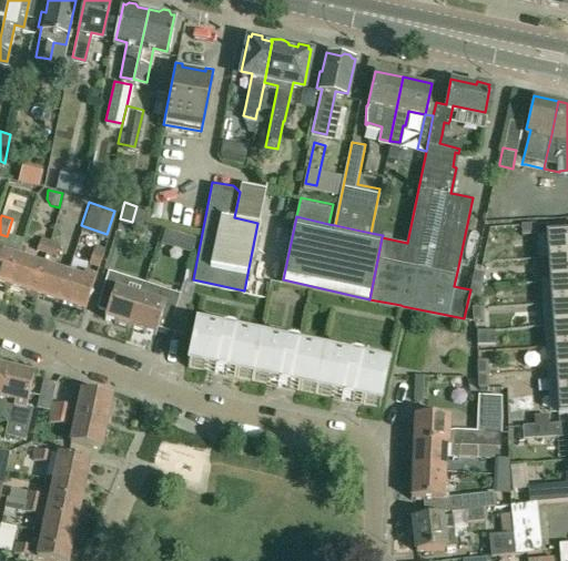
[(159,237),(176,243),(182,227),(164,222),(159,237)]
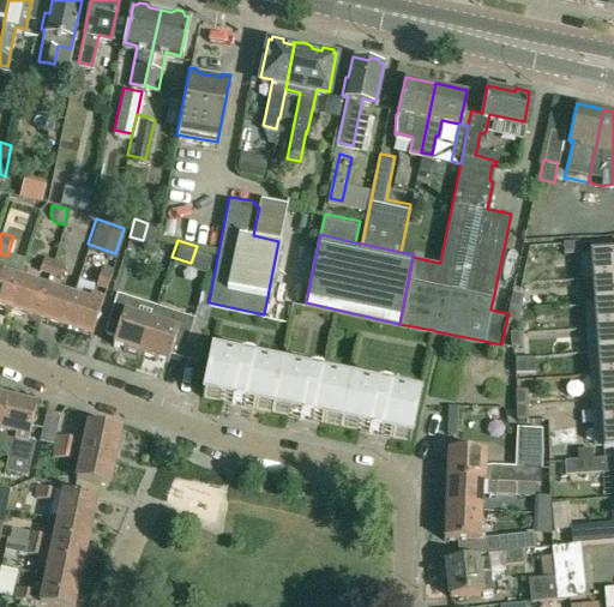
[(613,247),(590,250),(591,275),(613,272),(613,247)]
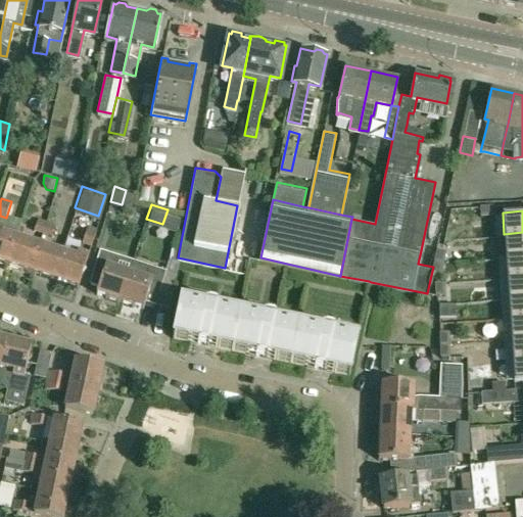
[(41,232),(45,221),(36,218),(32,229),(41,232)]
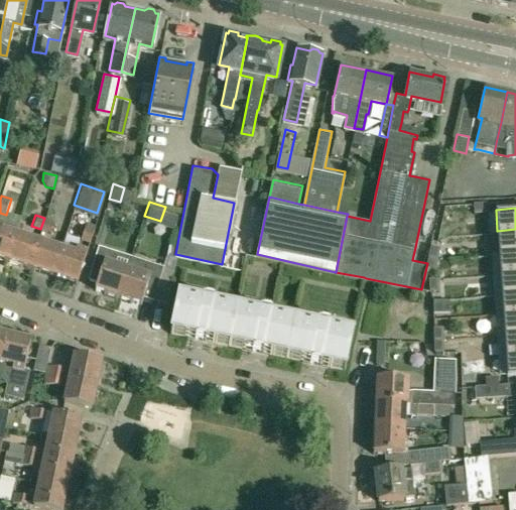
[(44,218),(40,229),(49,232),(53,221),(44,218)]
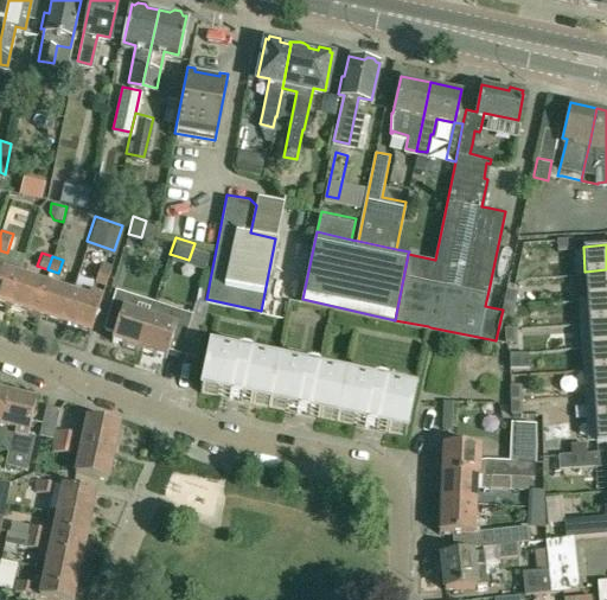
[(0,300),(7,302),(18,270),(2,266),(4,261),(0,259),(0,300)]
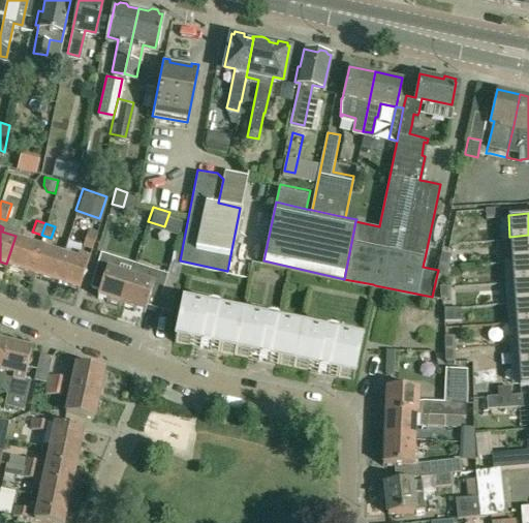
[(99,232),(89,228),(84,246),(93,249),(99,232)]
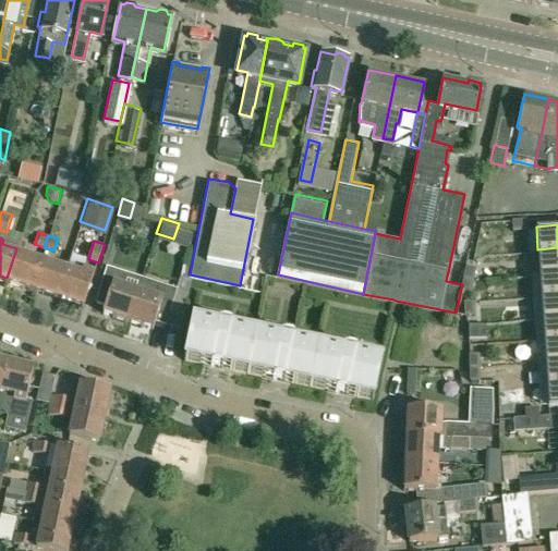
[(557,247),(537,249),(538,271),(557,269),(557,247)]
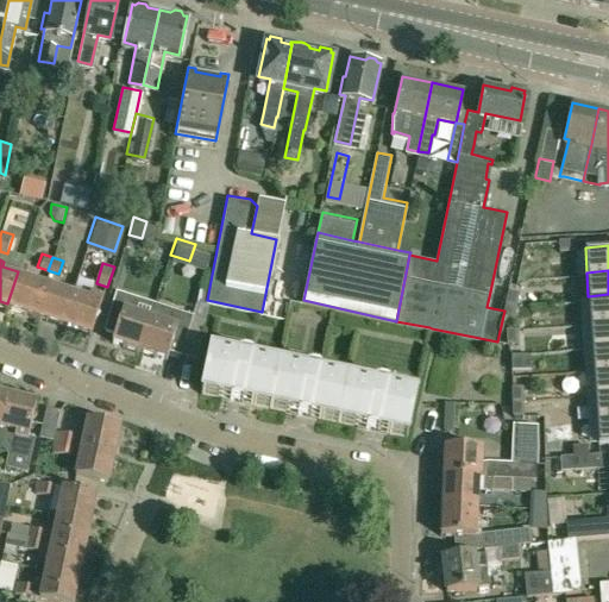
[(35,312),(44,281),(18,271),(7,303),(35,312)]
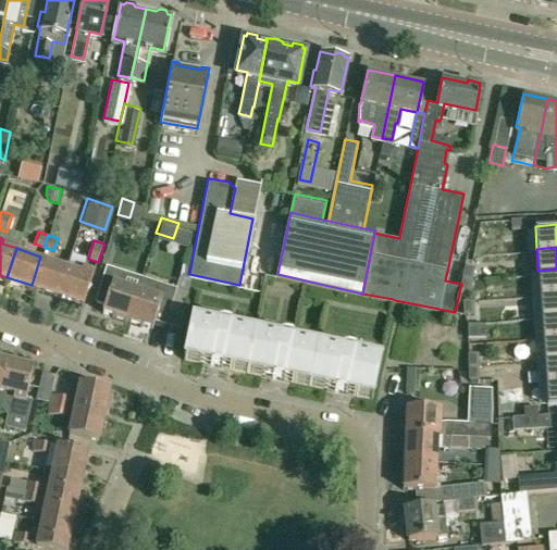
[(57,294),(65,264),(40,257),(32,285),(57,294)]
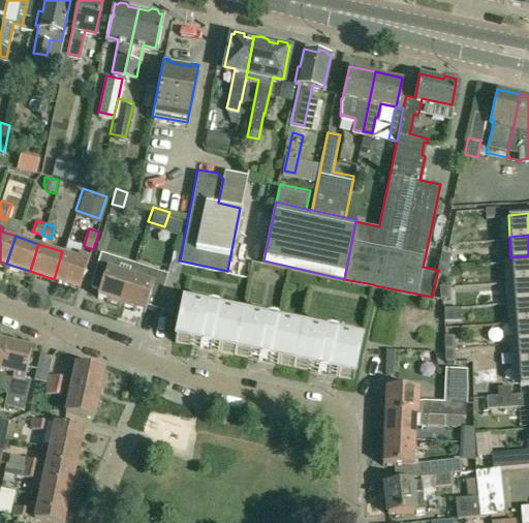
[(96,294),(121,301),(129,273),(132,265),(133,263),(133,260),(101,249),(90,283),(99,285),(96,294)]
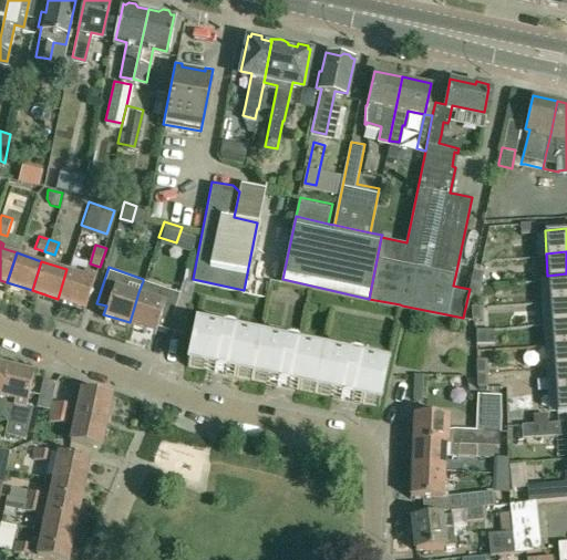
[(474,268),(471,281),(482,283),(485,270),(474,268)]
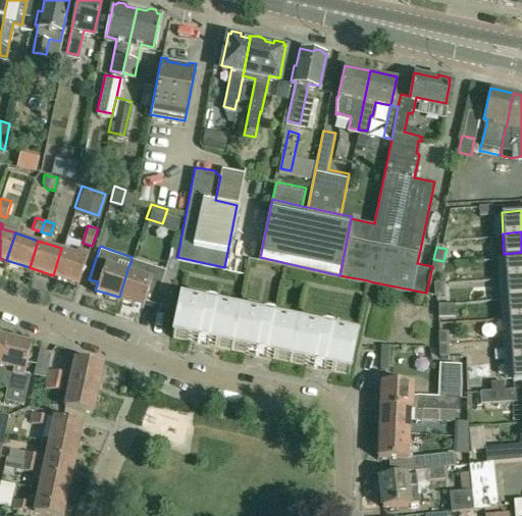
[(61,248),(53,275),(76,284),(87,251),(76,248),(75,253),(61,248)]
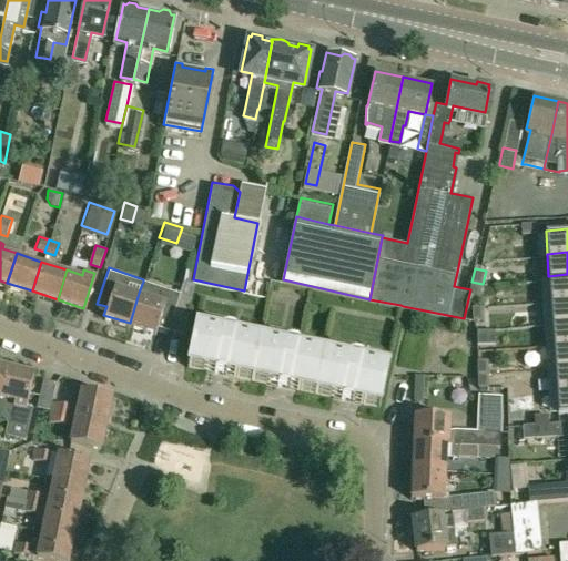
[(567,274),(548,276),(550,298),(567,297),(567,274)]
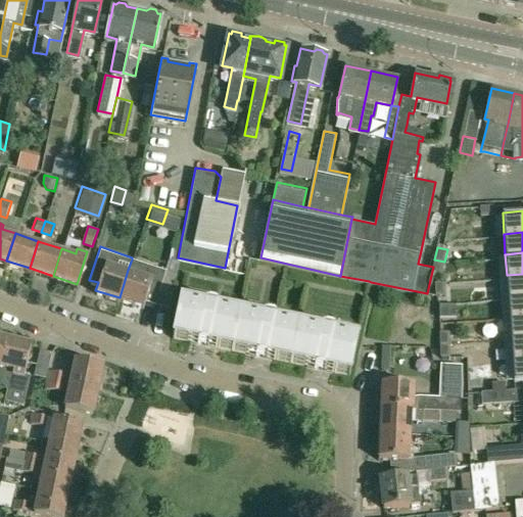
[(131,262),(128,270),(120,297),(143,304),(145,297),(153,300),(164,268),(163,267),(132,257),(132,260),(131,262)]
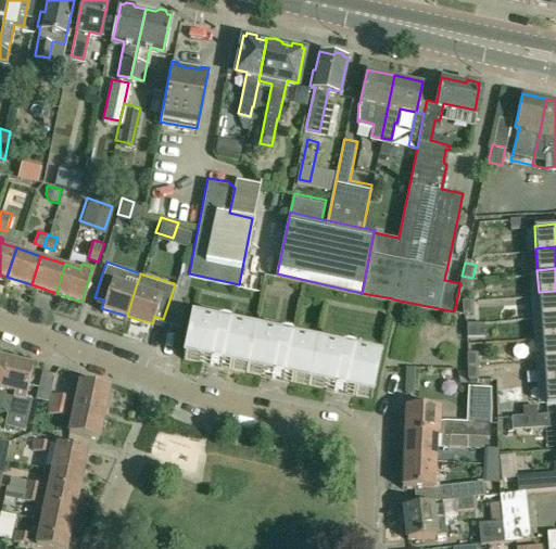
[(460,283),(459,288),(460,289),(470,290),(472,278),(462,276),(460,283)]
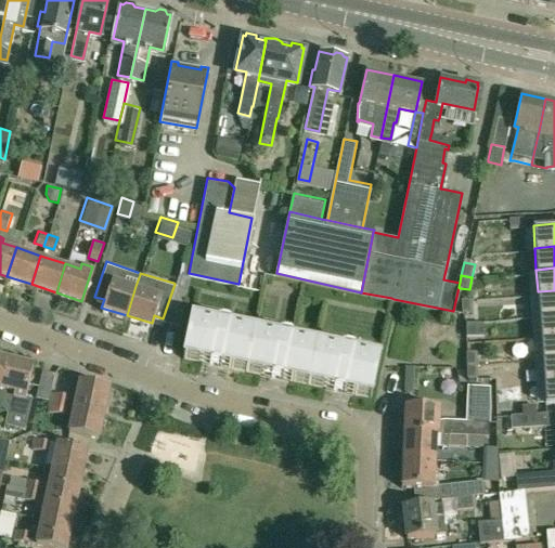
[(539,313),(554,312),(554,290),(538,291),(539,313)]
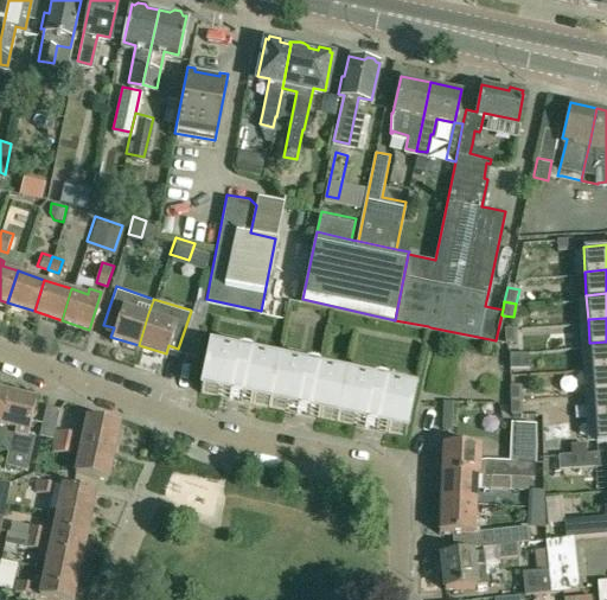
[(515,324),(504,325),(504,339),(516,339),(515,324)]
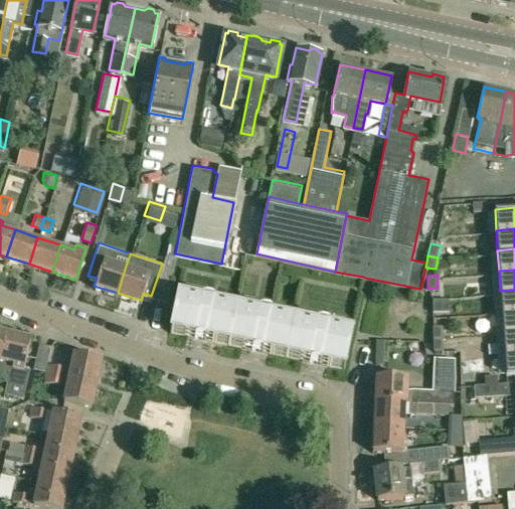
[(501,311),(514,310),(514,290),(500,291),(501,311)]
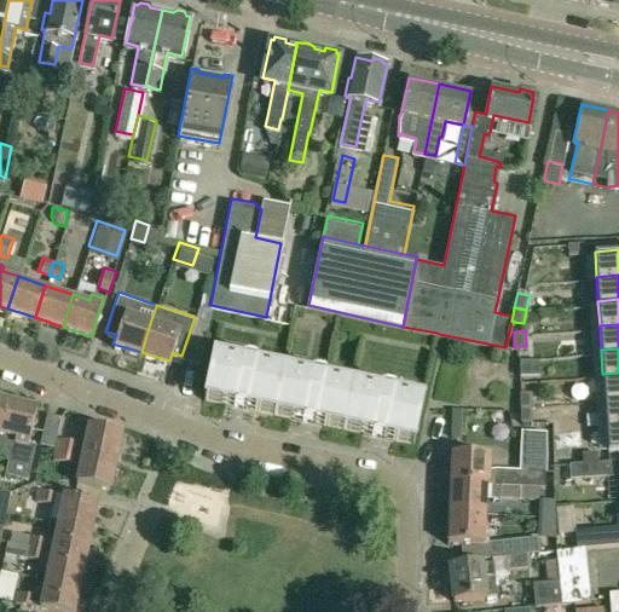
[(272,409),(282,365),(212,351),(203,394),(272,409)]
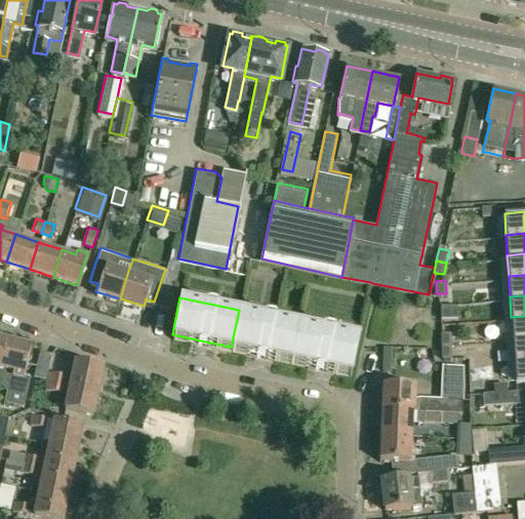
[(441,303),(442,318),(458,317),(457,302),(441,303)]
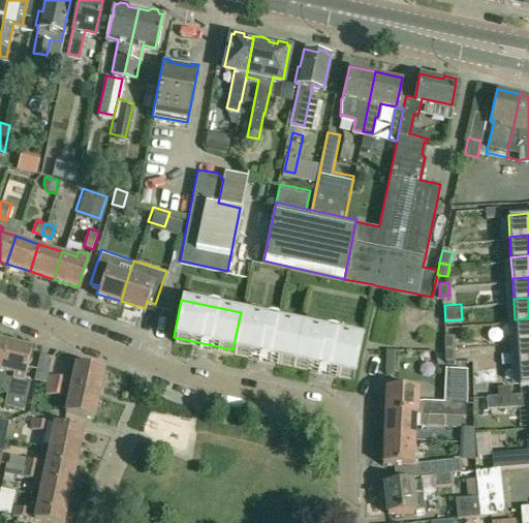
[(292,362),(301,325),(241,312),(232,349),(292,362)]
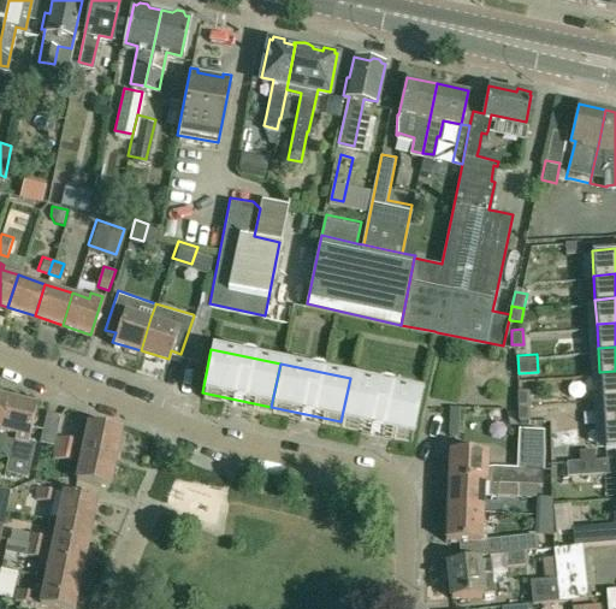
[(615,371),(599,372),(602,396),(615,395),(615,371)]
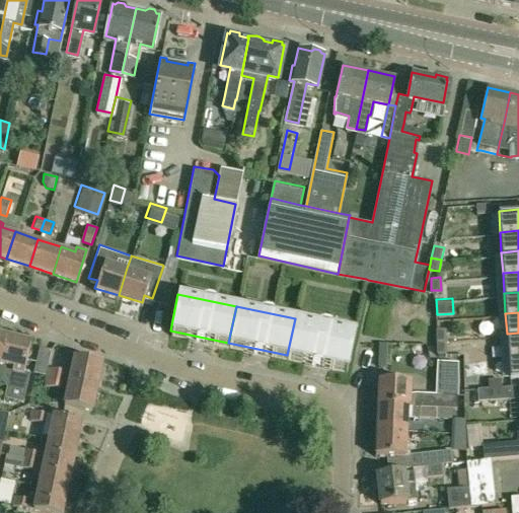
[(295,318),(287,355),(346,368),(353,331),(295,318)]
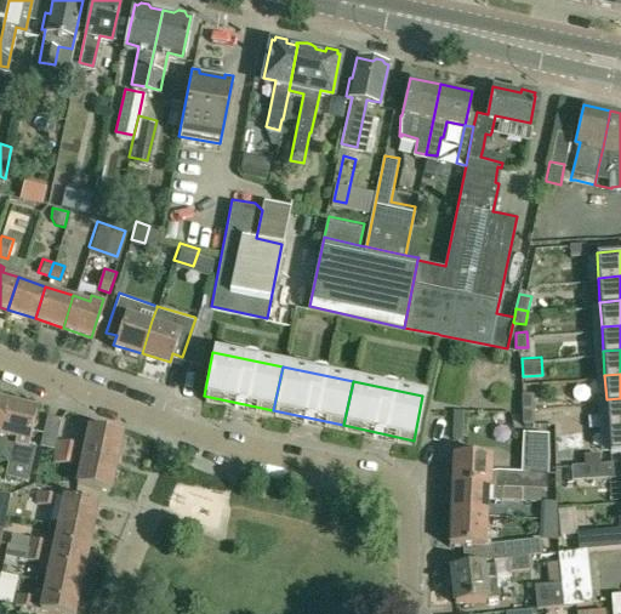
[(524,392),(524,407),(535,407),(535,392),(524,392)]
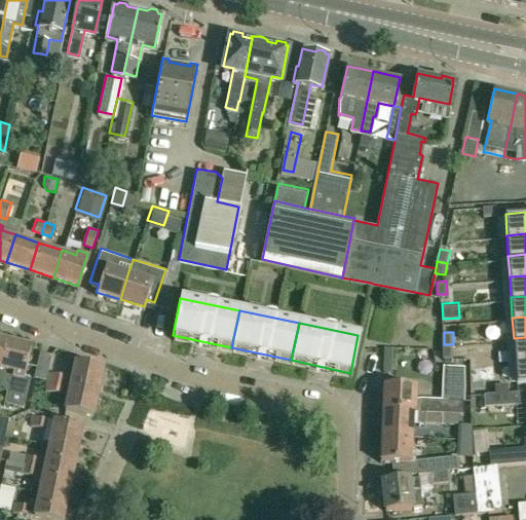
[(31,343),(5,337),(0,361),(0,365),(12,369),(5,399),(24,404),(31,374),(24,373),(31,343)]
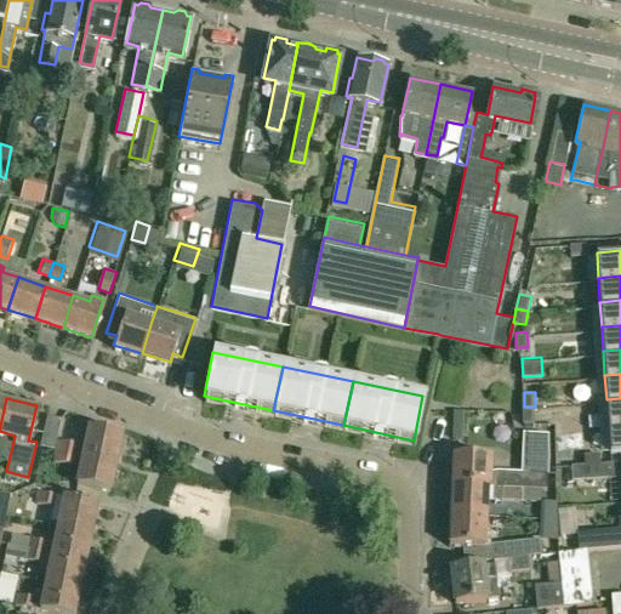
[(620,422),(620,398),(607,399),(608,424),(620,422)]
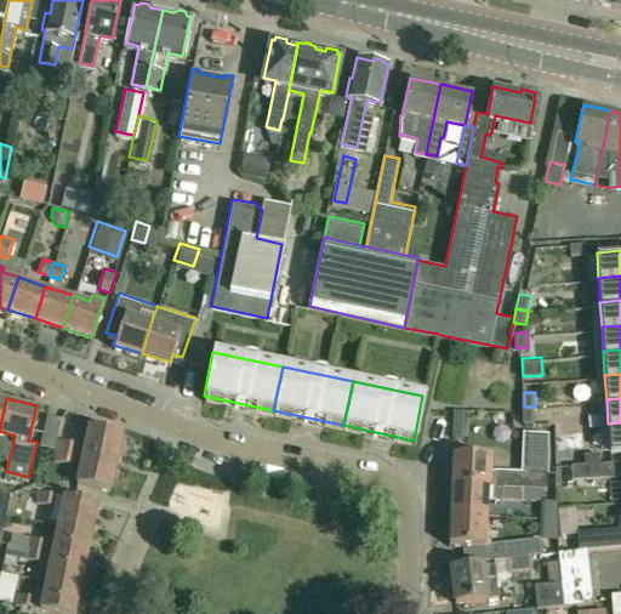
[(535,422),(535,407),(524,407),(524,422),(535,422)]
